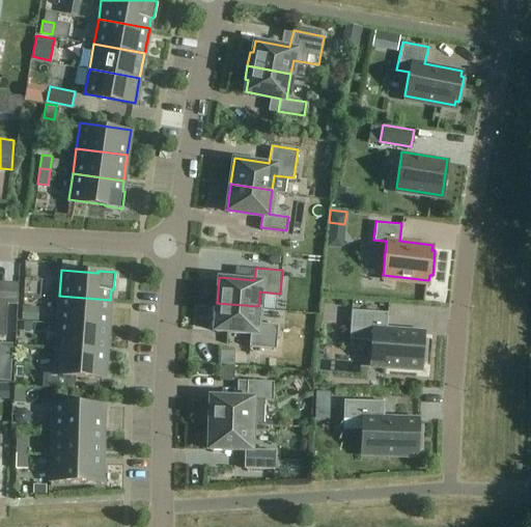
[(34,293),(34,279),(23,278),(23,293),(34,293)]
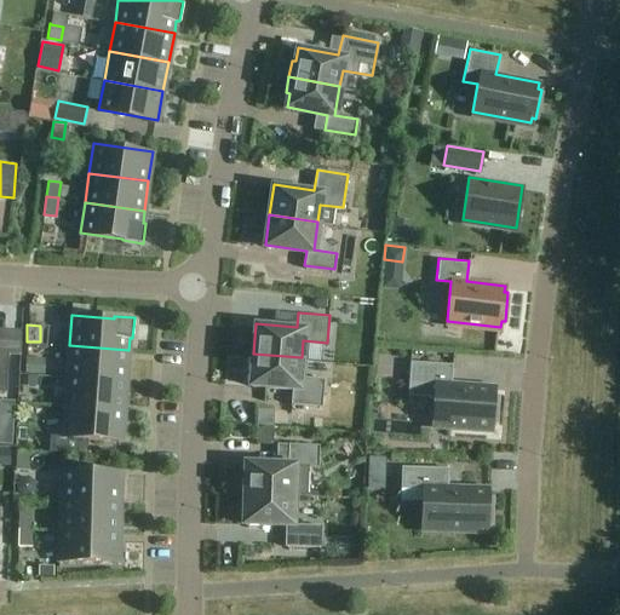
[(69,345),(67,374),(126,379),(128,350),(69,345)]
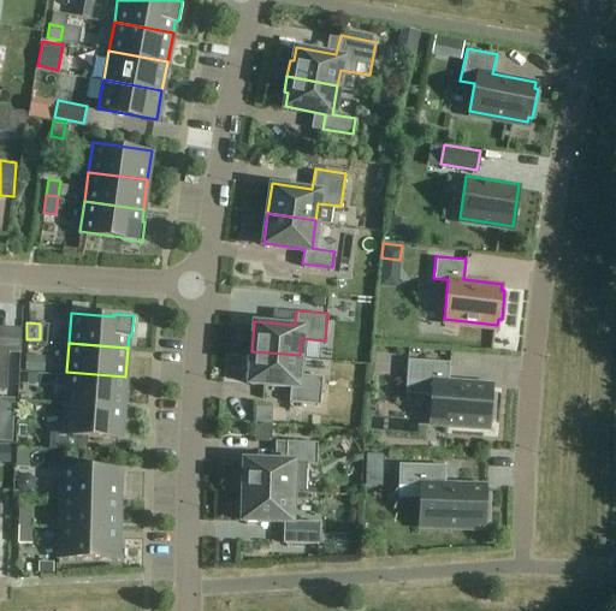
[(300,355),(252,351),(249,381),(290,385),(289,399),(319,402),(321,374),(298,373),(300,355)]
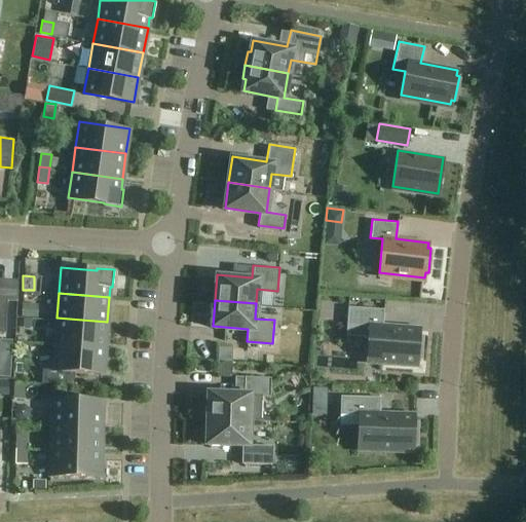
[(23,301),(22,314),(34,315),(35,302),(23,301)]
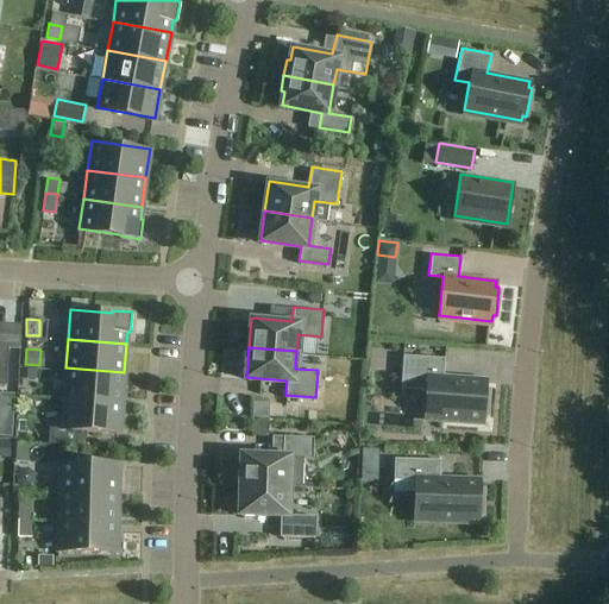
[(485,385),(485,379),(443,376),(444,356),(402,353),(400,387),(426,388),(425,415),(483,420),(483,414),(487,414),(489,385),(485,385)]
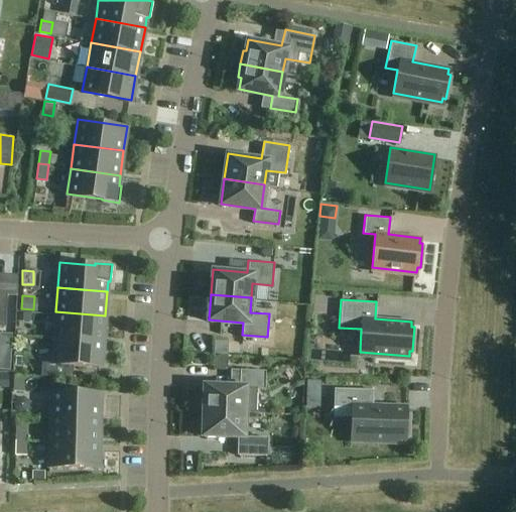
[(55,311),(53,337),(104,341),(105,315),(55,311)]
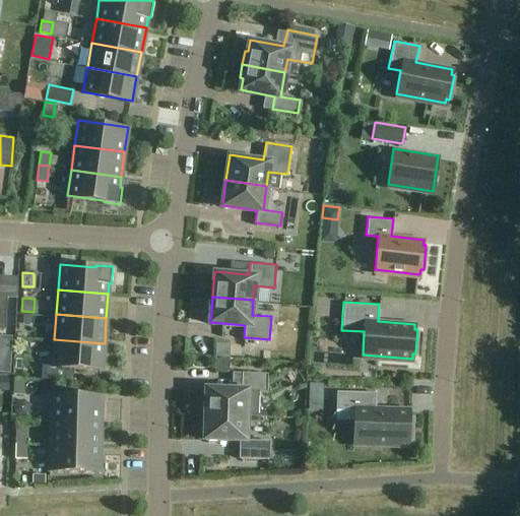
[(29,333),(29,321),(17,320),(16,333),(29,333)]
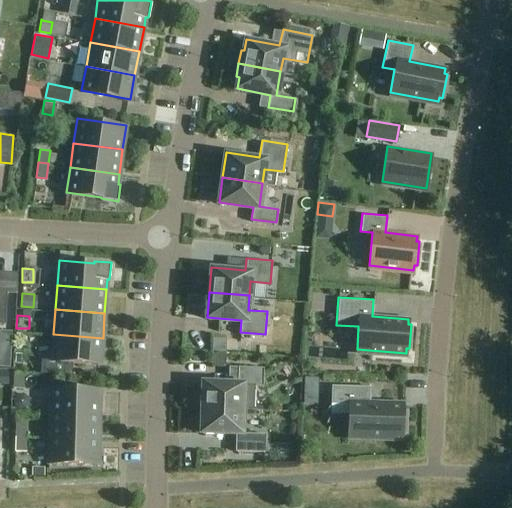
[(0,328),(0,342),(11,344),(12,329),(0,328)]
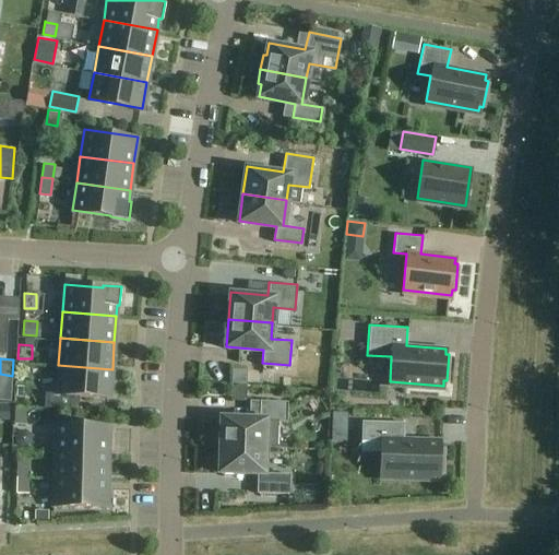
[(58,365),(56,392),(45,391),(44,405),(79,408),(79,393),(110,396),(113,369),(58,365)]
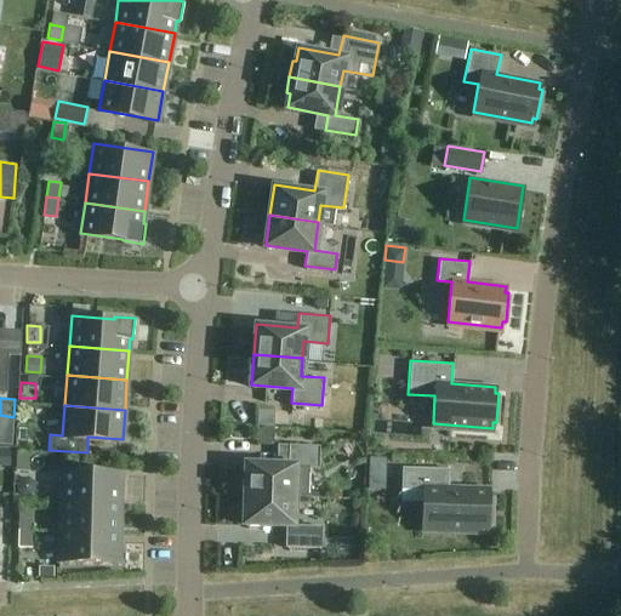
[(273,423),(274,408),(257,408),(257,423),(273,423)]
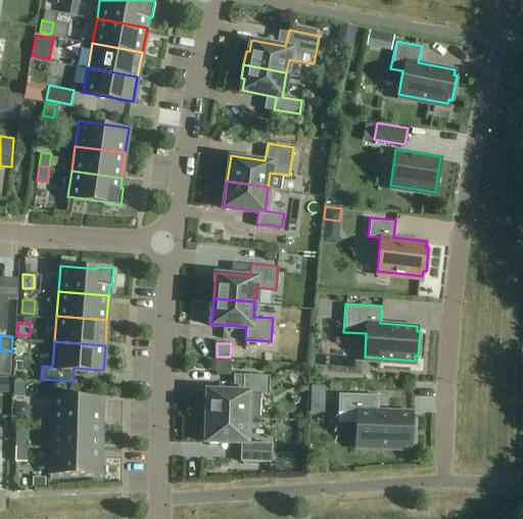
[(230,373),(230,359),(217,359),(216,372),(230,373)]
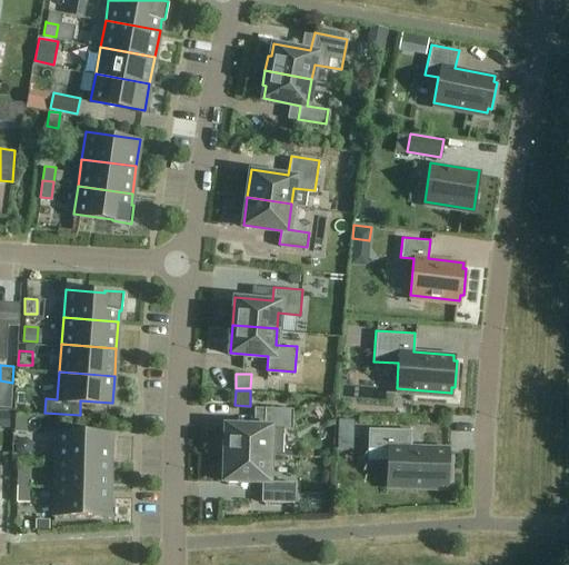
[(226,424),(225,452),(269,453),(282,454),(283,427),(292,427),(292,407),(265,406),(263,425),(226,424)]
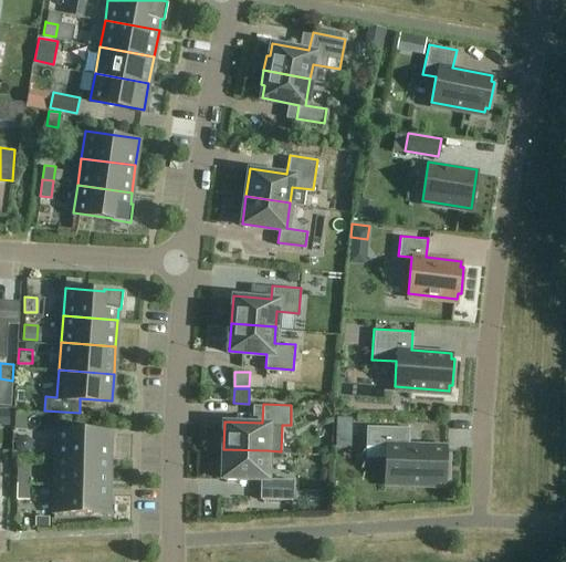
[(9,406),(0,406),(0,423),(9,423),(9,406)]
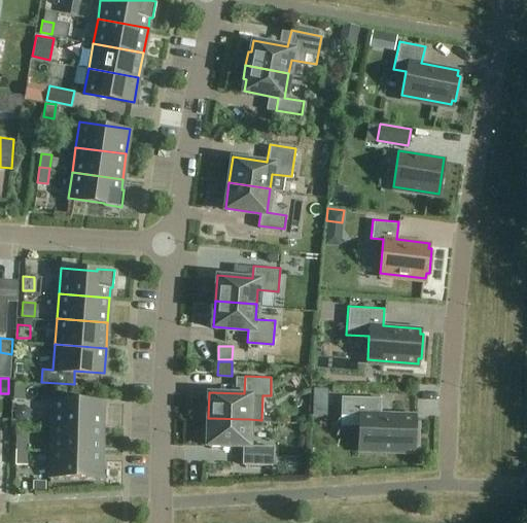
[(24,397),(25,383),(14,382),(13,396),(24,397)]
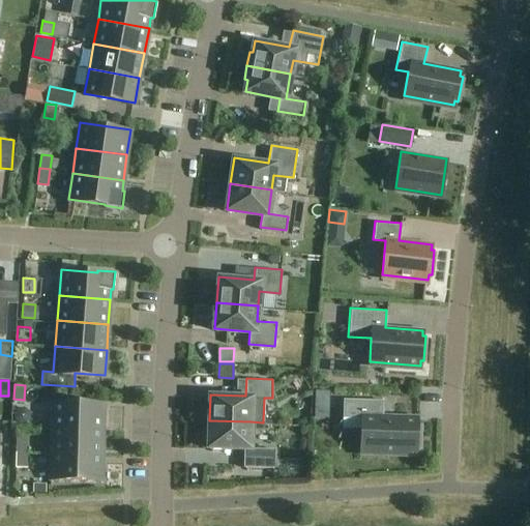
[(326,391),(316,391),(315,401),(326,401),(326,391)]
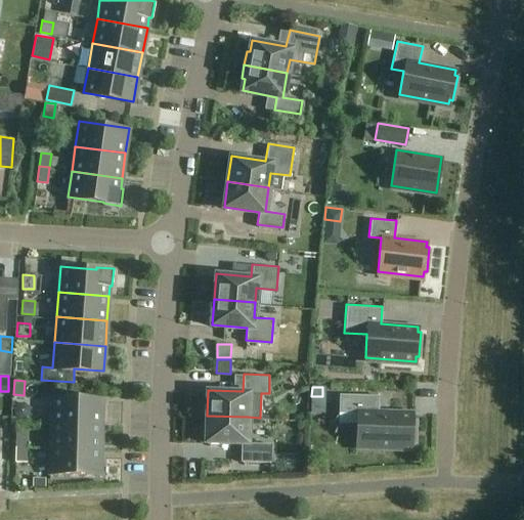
[(379,394),(339,393),(339,412),(357,413),(356,445),(411,447),(411,441),(415,441),(416,418),(412,418),(412,413),(378,412),(379,394)]
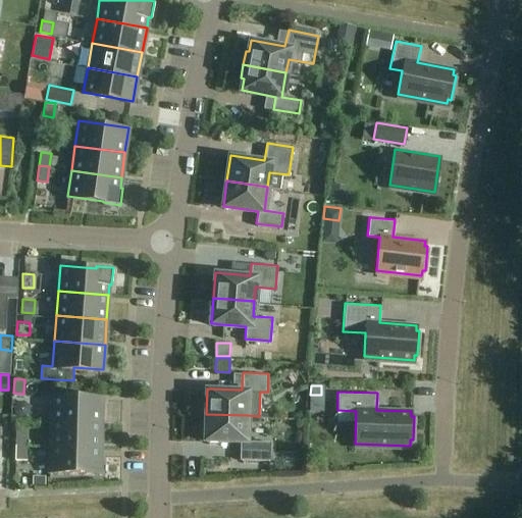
[(51,395),(51,420),(101,421),(102,396),(51,395)]
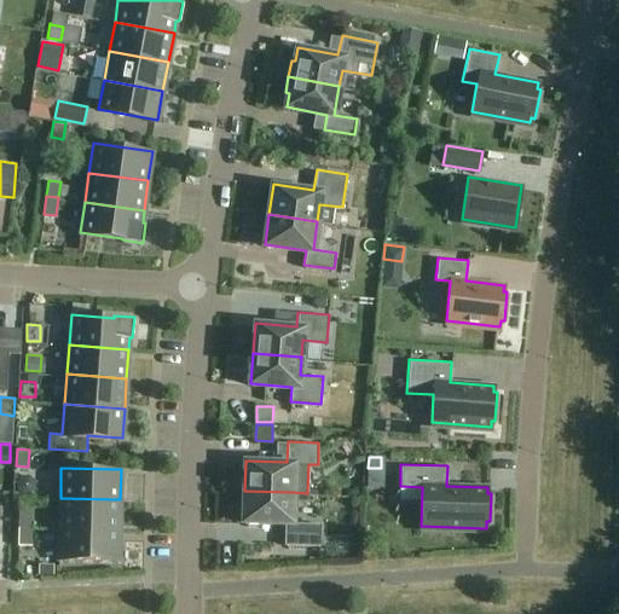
[(17,478),(16,486),(21,492),(29,492),(34,487),(35,480),(30,474),(22,473),(17,478)]
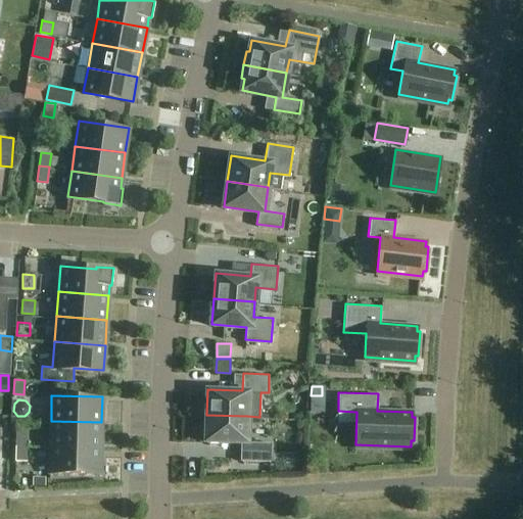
[(247,416),(206,415),(206,440),(240,441),(240,459),(271,460),(272,441),(246,440),(247,416)]
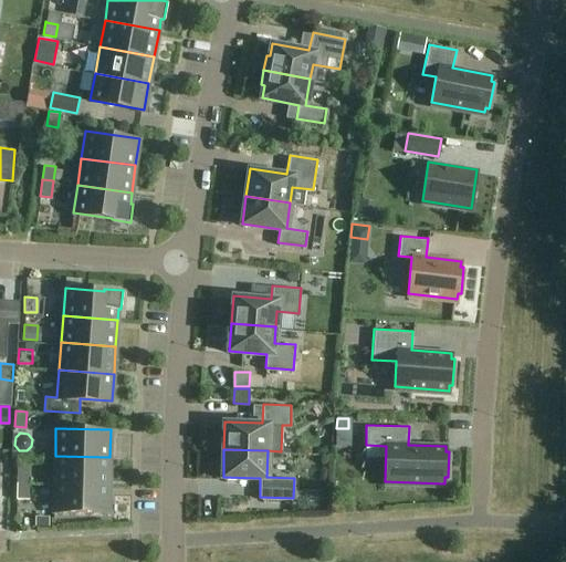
[(55,456),(54,482),(109,485),(109,457),(55,456)]
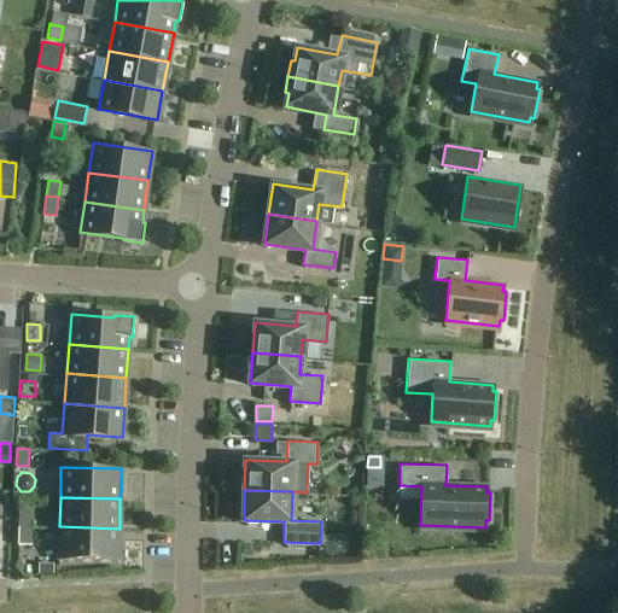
[(31,525),(31,508),(18,508),(18,525),(31,525)]
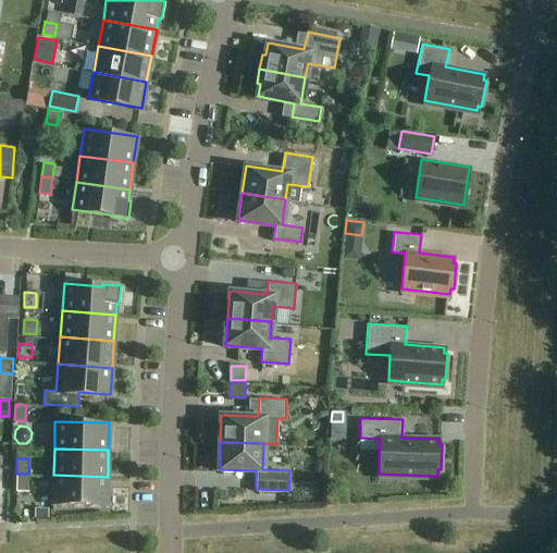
[(28,489),(28,474),(16,474),(15,489),(28,489)]
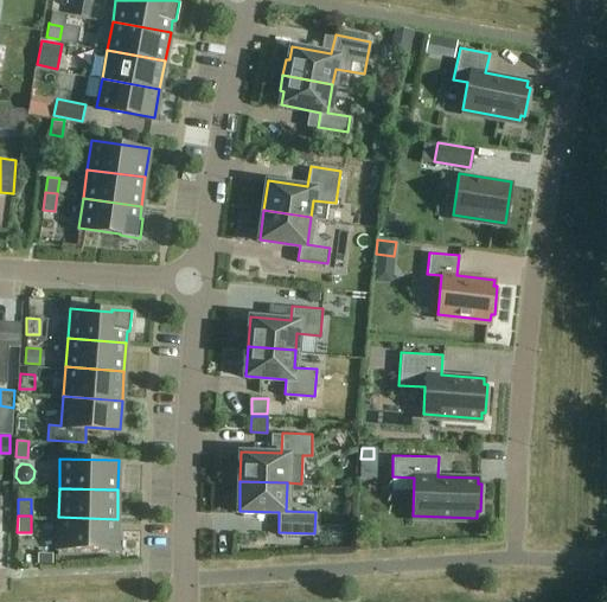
[(117,519),(58,517),(57,546),(116,549),(117,519)]
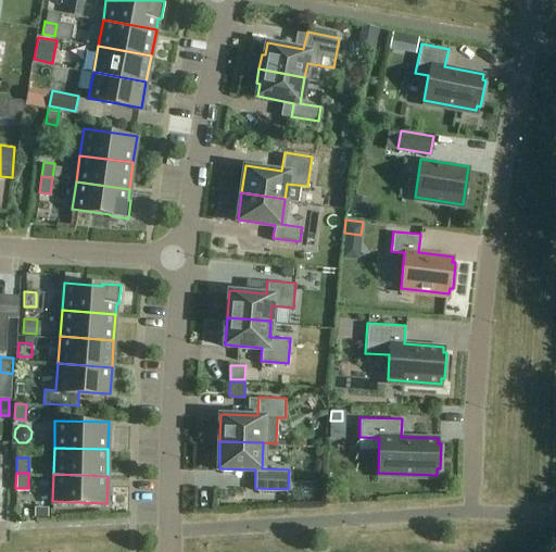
[(34,515),(48,515),(48,505),(35,505),(34,515)]
